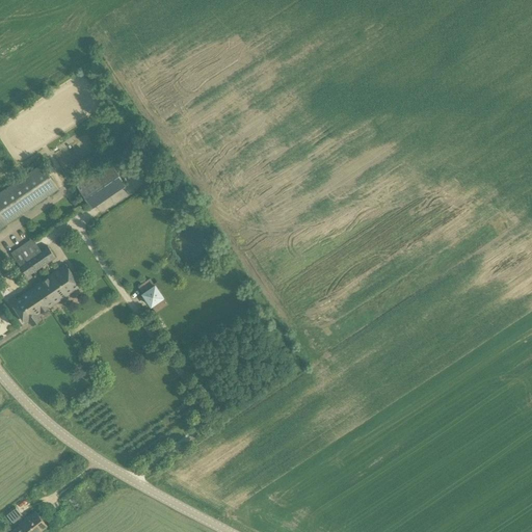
[(110,160),(75,184),(85,201),(89,206),(124,183),(110,160)]
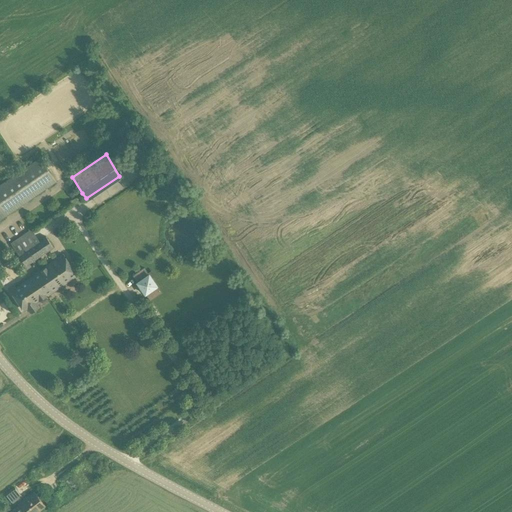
[(0,185),(0,219),(56,181),(40,158),(0,185)]
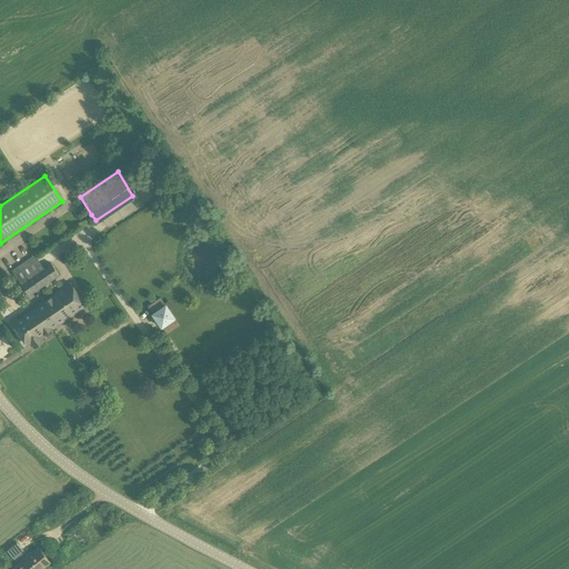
[(42,269),(33,256),(33,257),(12,270),(29,296),(59,275),(51,263),(42,269)]
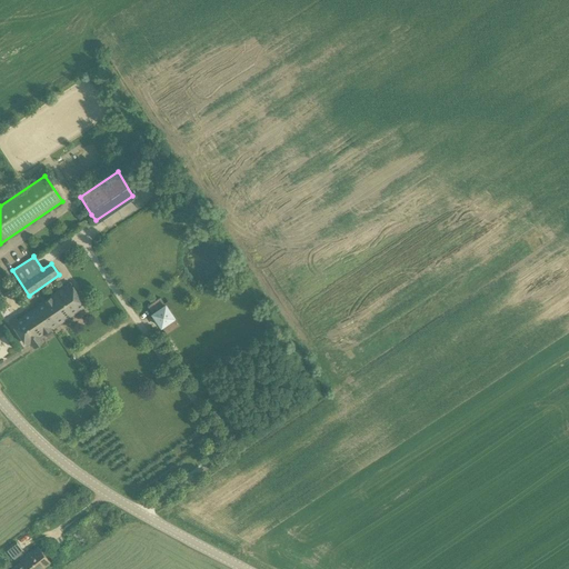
[(86,307),(71,282),(42,301),(51,313),(45,318),(52,329),(86,307)]
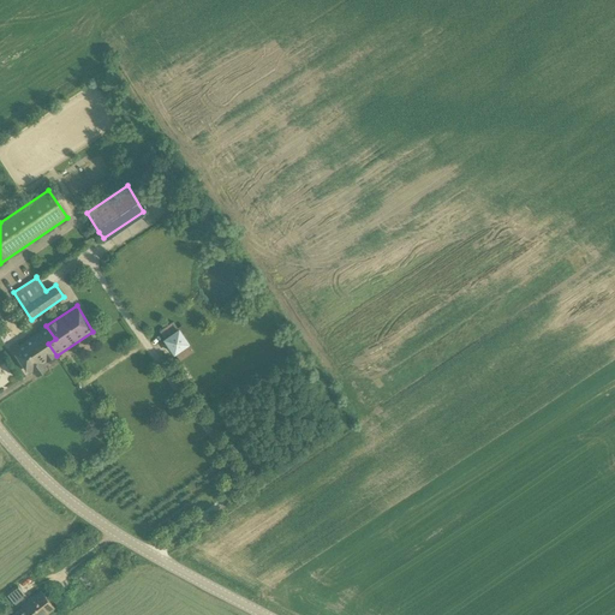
[(160,332),(180,362),(195,352),(173,322),(160,332)]
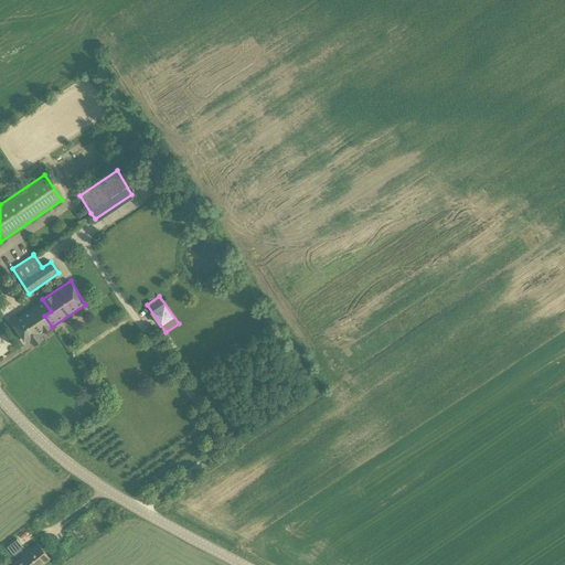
[(17,316),(11,319),(25,342),(30,339),(33,345),(42,340),(38,333),(42,331),(43,332),(52,327),(44,316),(51,311),(42,299),(38,302),(39,304),(18,318),(17,316)]
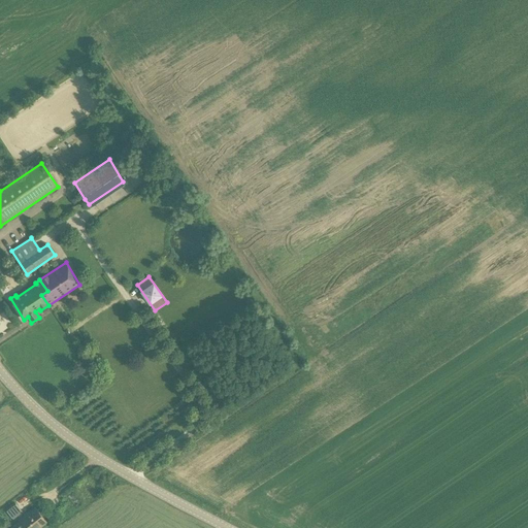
[(5,509),(13,520),(23,512),(14,502),(5,509)]
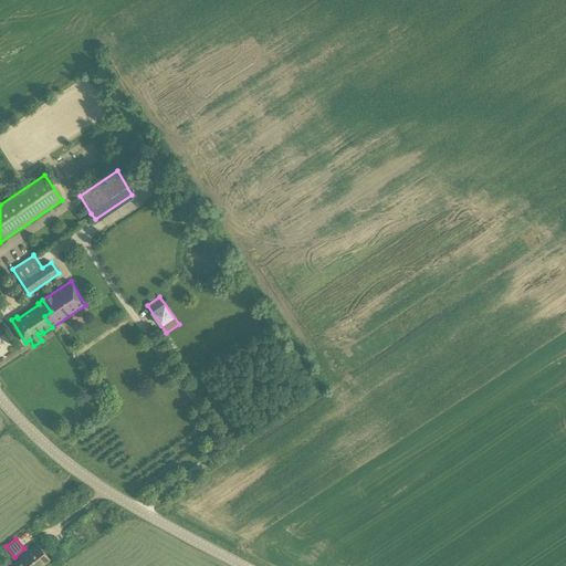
[(41,565),(50,559),(39,544),(22,557),(23,558),(12,565),(41,565)]
